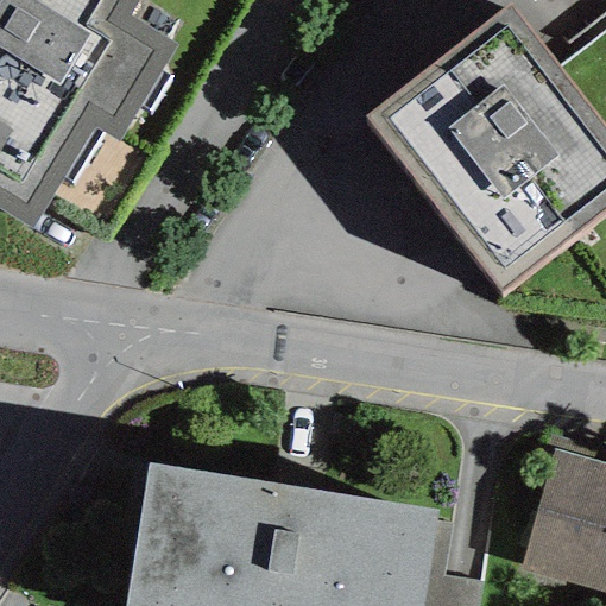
[(0,0),(0,204),(36,227),(96,127),(119,141),(178,45),(127,14),(136,0),(0,0)]
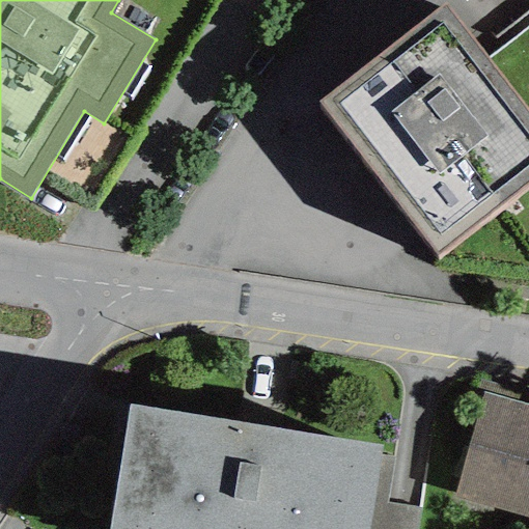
[(528,109),(447,2),(317,100),(436,255),(528,185),(528,109)]
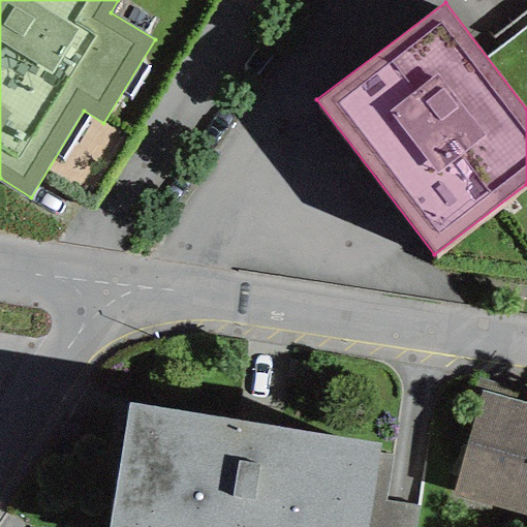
[(526,400),(483,389),(454,494),(526,513),(526,400)]
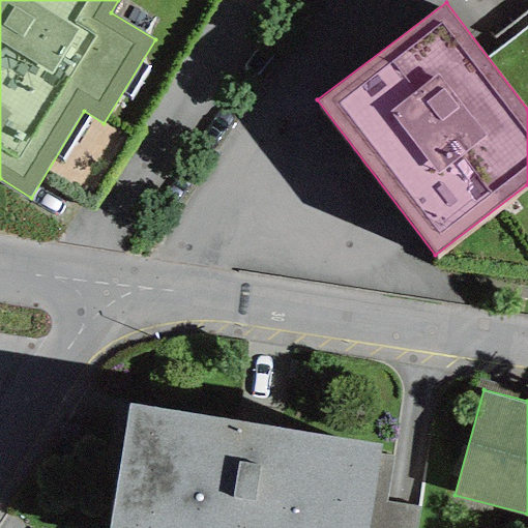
[(369,527),(381,452),(382,442),(129,403),(110,527),(369,527)]
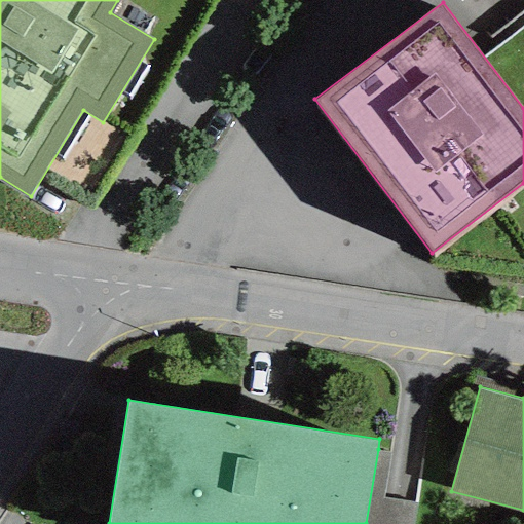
[(413,523),(417,501),(384,496),(391,451),(378,449),(366,523),(413,523)]
